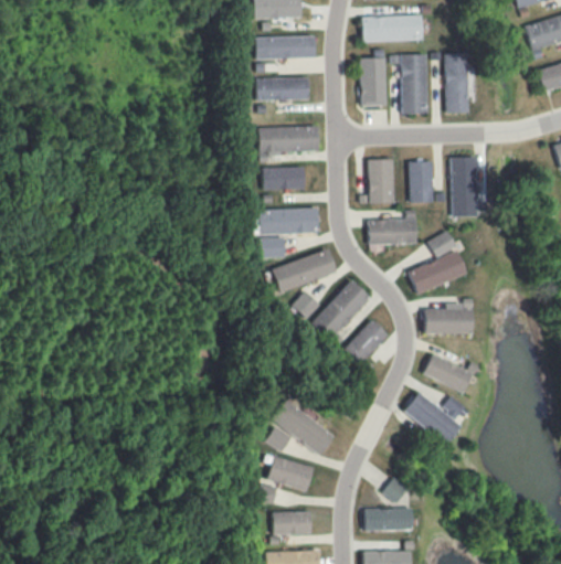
[(300,0),(254,0),(255,19),(302,18),(300,0)]
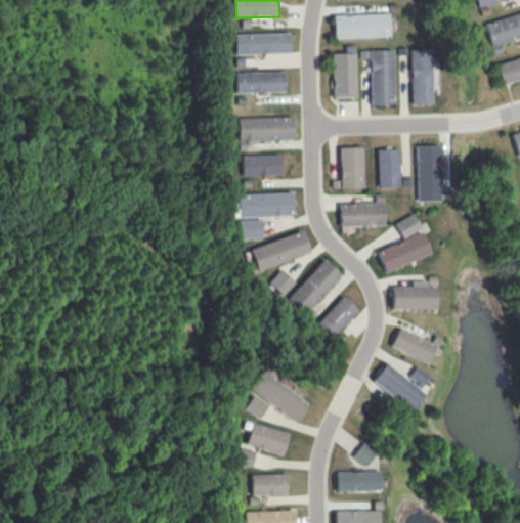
[(337,39),(392,37),(391,13),(336,15),(337,39)]
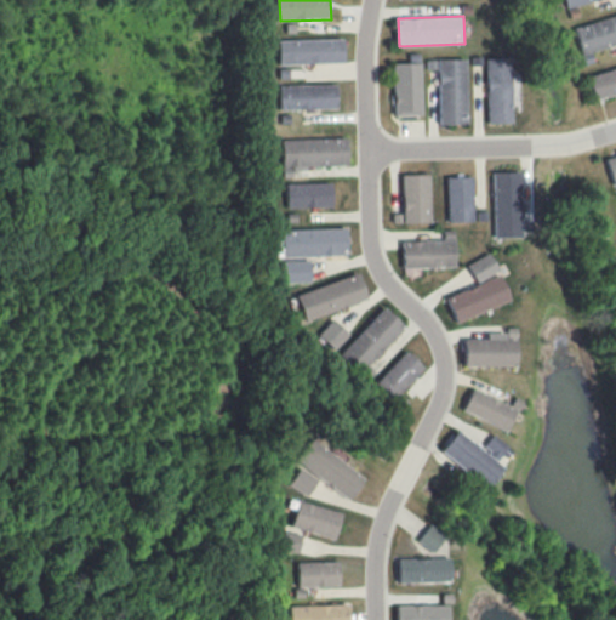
[(615,16),(576,28),(583,55),(615,45),(615,16)]
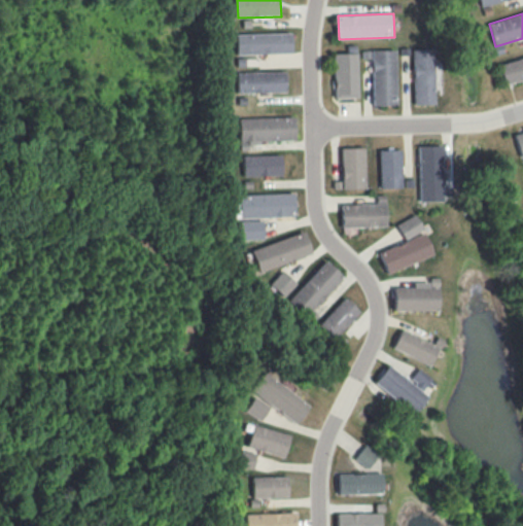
[(239,35),(239,56),(294,54),(294,34),(239,35)]
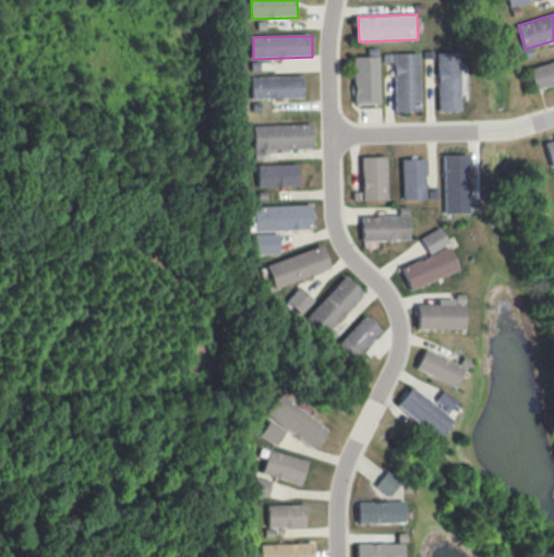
[(440,52),(442,112),(462,111),(461,52),(440,52)]
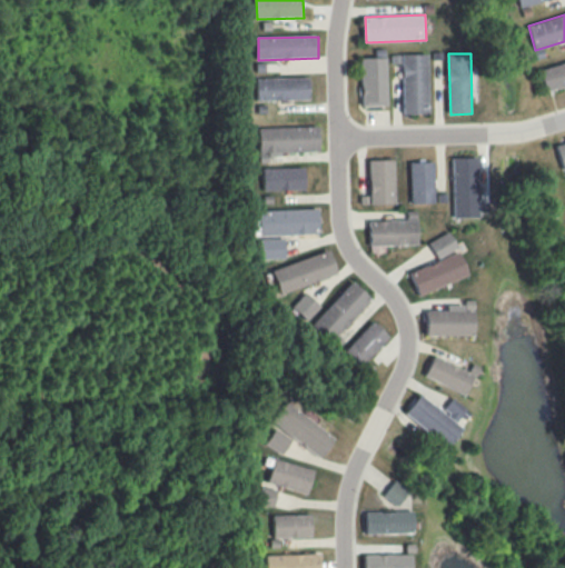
[(429,55),(405,55),(405,116),(430,115),(429,55)]
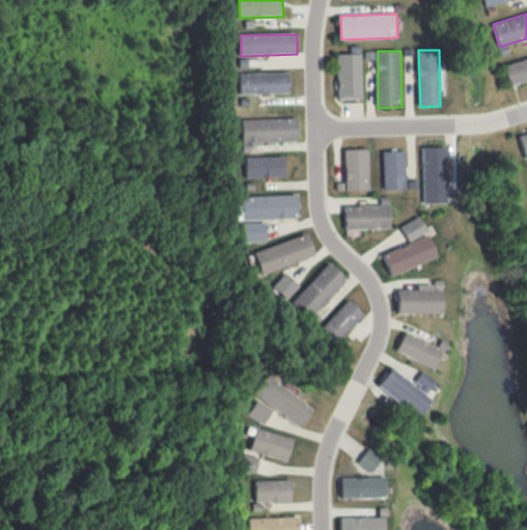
[(340,100),(363,99),(362,54),(339,54),(340,100)]
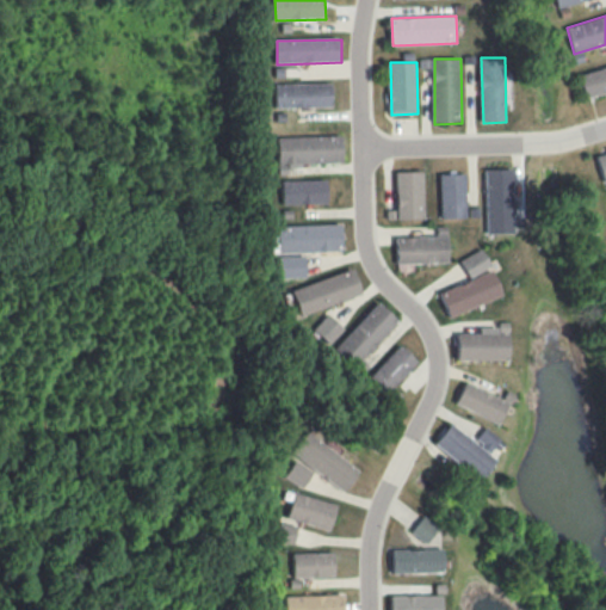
[(605,67),(581,75),(587,99),(605,93),(605,67)]
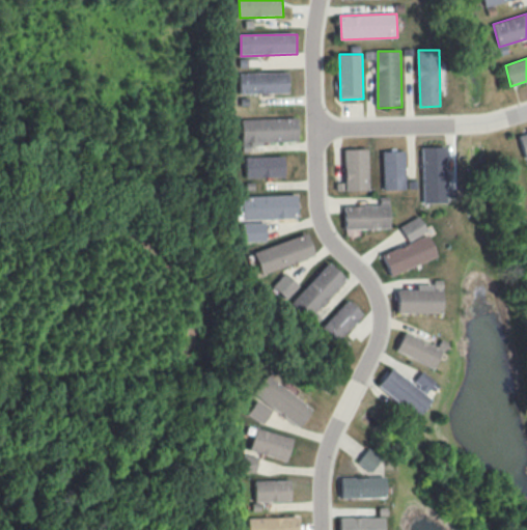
[(290,73),(242,74),(242,94),(290,93),(290,73)]
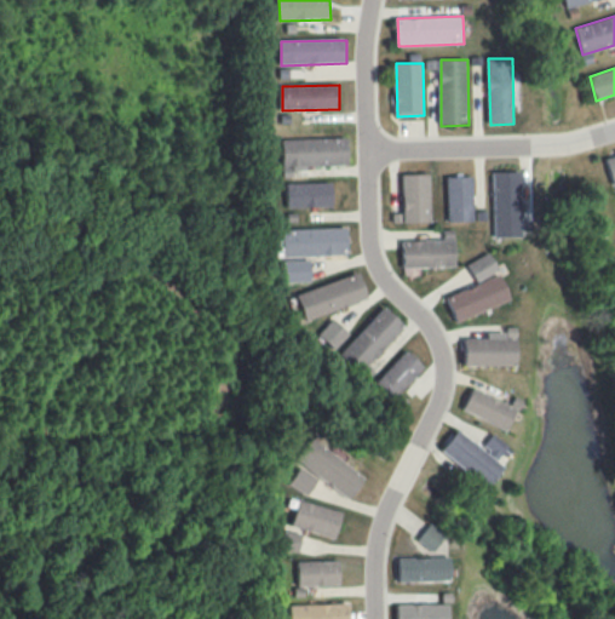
[(286,178),(295,177),(295,168),(350,166),(350,138),(285,141),(286,178)]
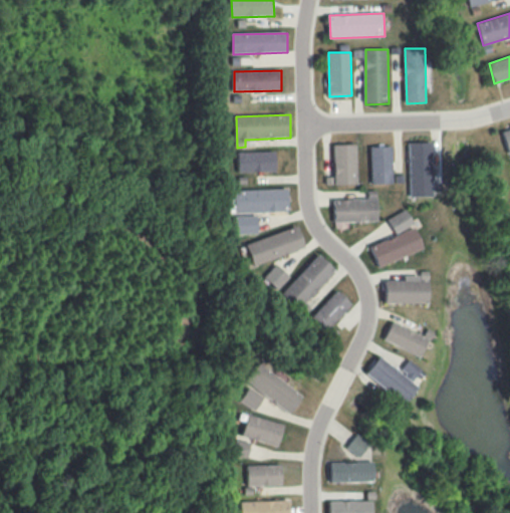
[(412,198),(434,197),(433,143),(410,144),(412,198)]
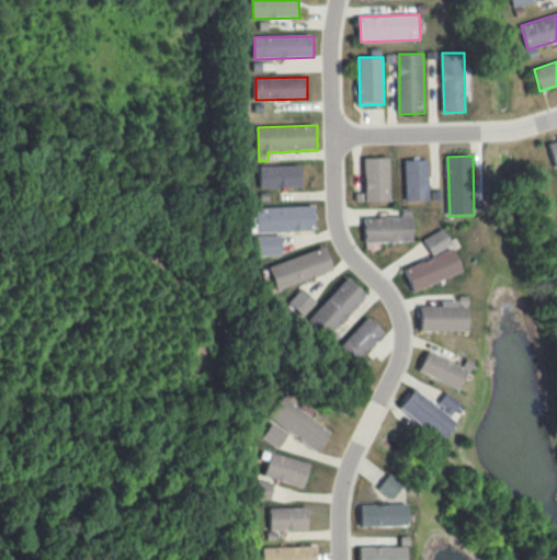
[(429,160),(407,160),(408,202),(430,201),(429,160)]
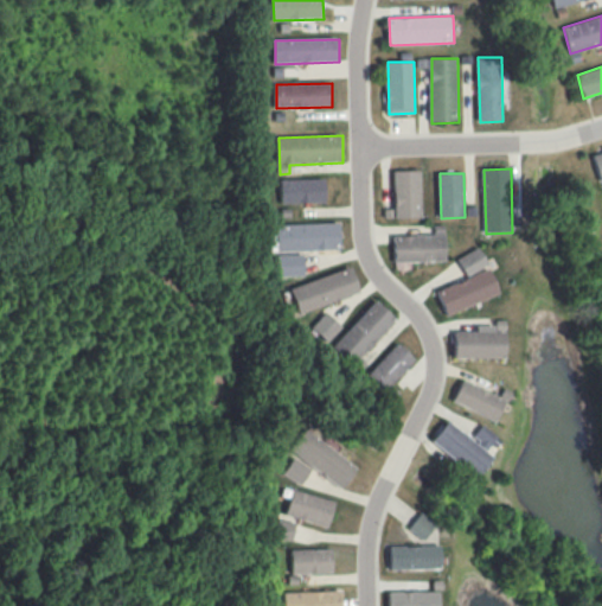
[(283,203),(327,203),(327,179),(283,180),(283,203)]
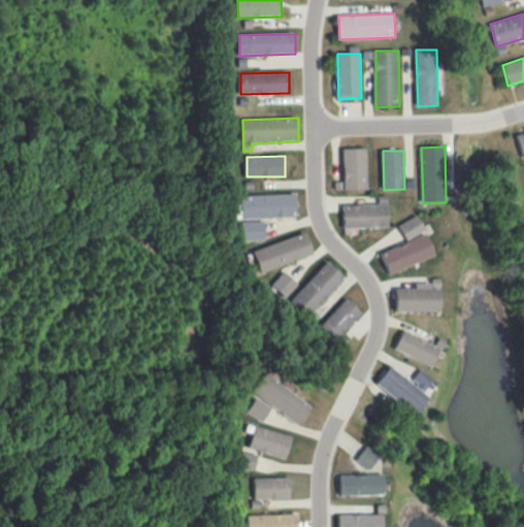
[(241,196),(241,203),(235,203),(236,220),(298,218),(297,194),(241,196)]
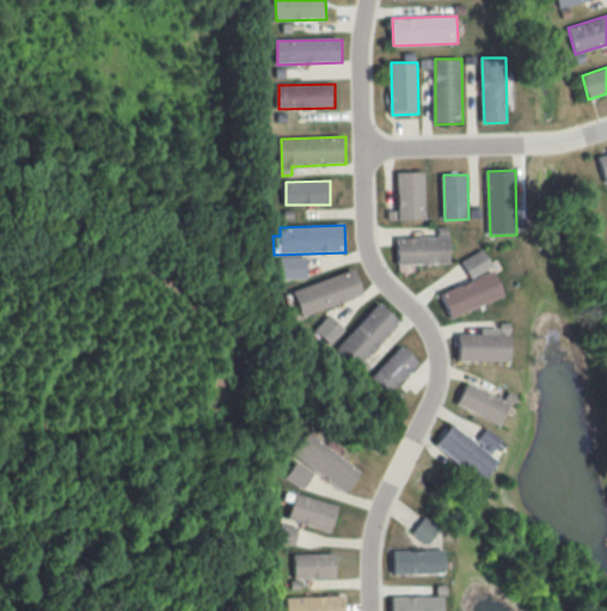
[(399,239),(400,266),(451,264),(451,237),(399,239)]
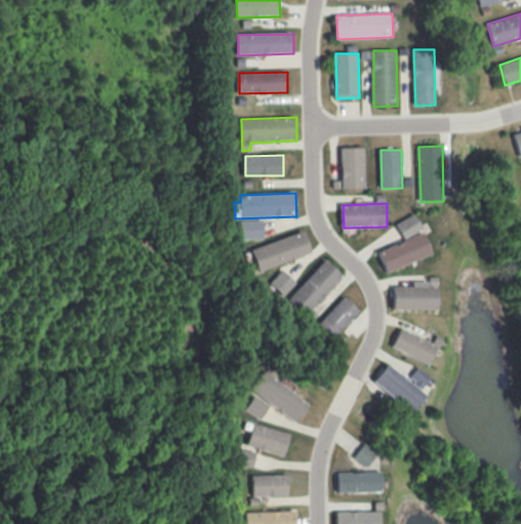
[(425,229),(415,214),(398,225),(406,239),(425,229)]
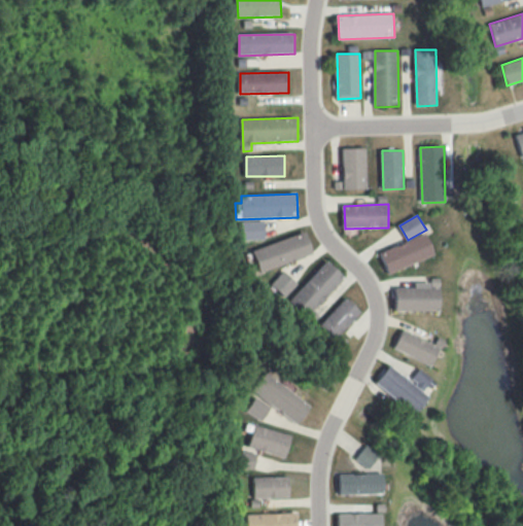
[(266,221),(243,222),(244,240),(267,240),(266,221)]
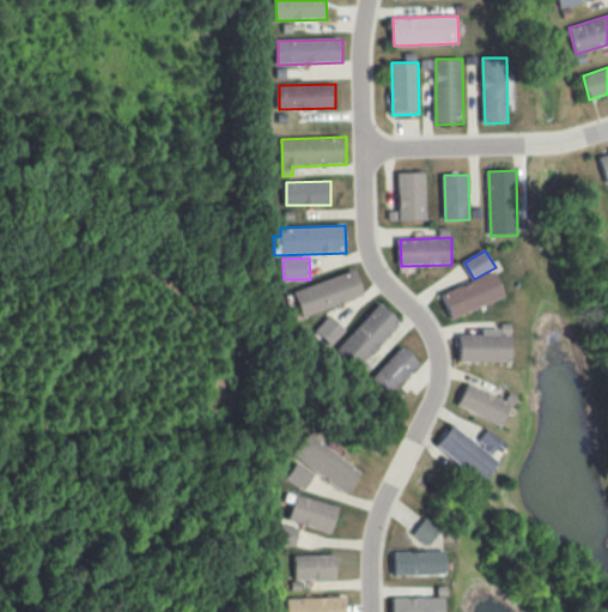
[(296,290),(303,315),(365,298),(358,272),(296,290)]
